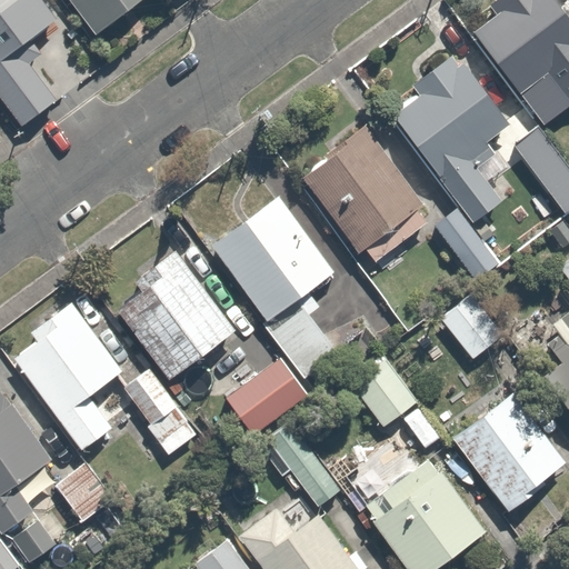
[(0,0),(0,85),(23,113),(55,89),(18,42),(55,13),(43,0),(0,0)]
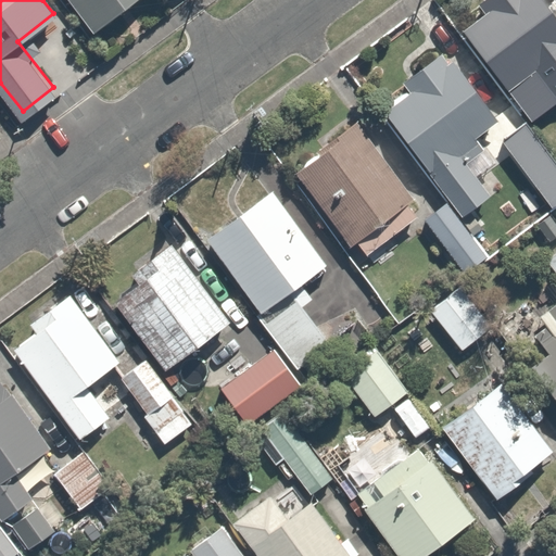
[(67,0),(88,29),(130,0),(67,0)]
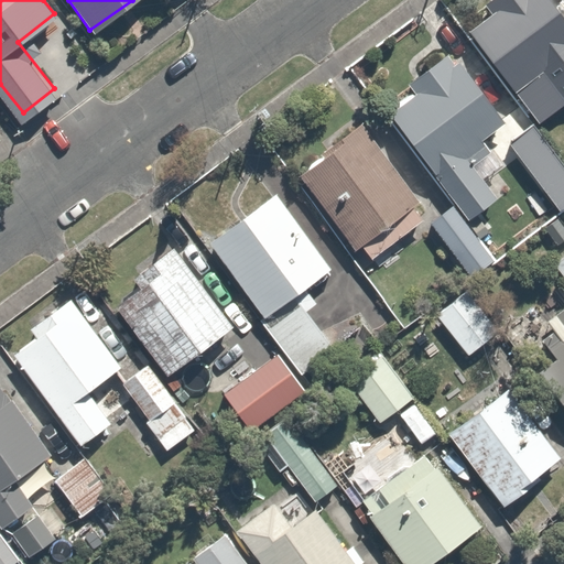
[(563,8),(557,0),(486,0),(483,2),(490,12),(469,29),(520,90),(531,105),(560,83),(548,68),(563,54),(563,8)]
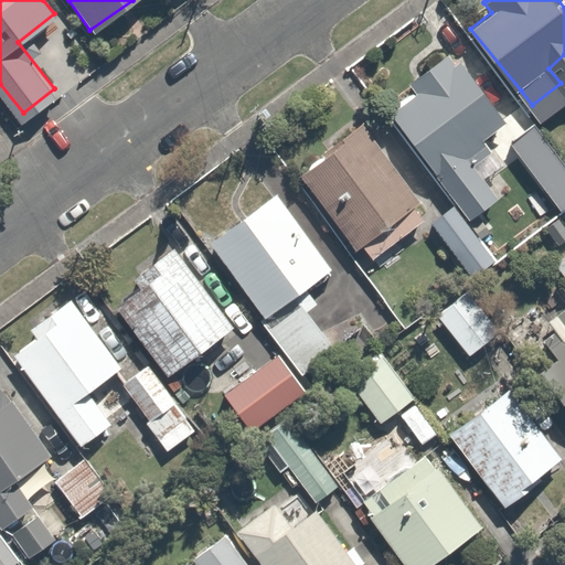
[(510,117),(451,44),(422,67),(433,82),(388,117),(468,217),(498,193),(465,152),(510,117)]
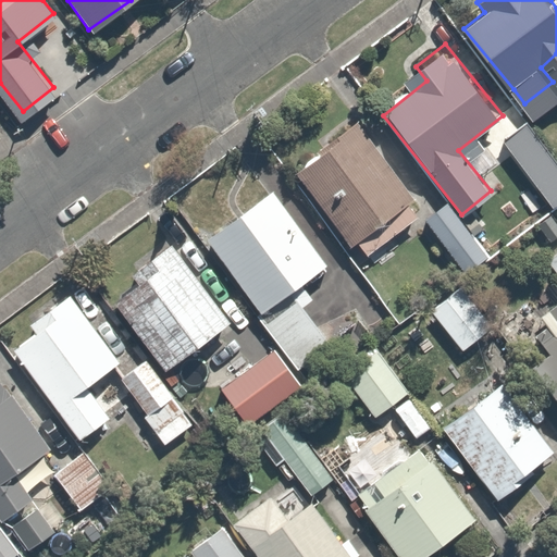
[(413,225),(431,213),(408,183),(406,185),(357,119),(316,149),(319,152),(296,170),(349,242),(355,238),(366,254),(410,221),(413,225)]
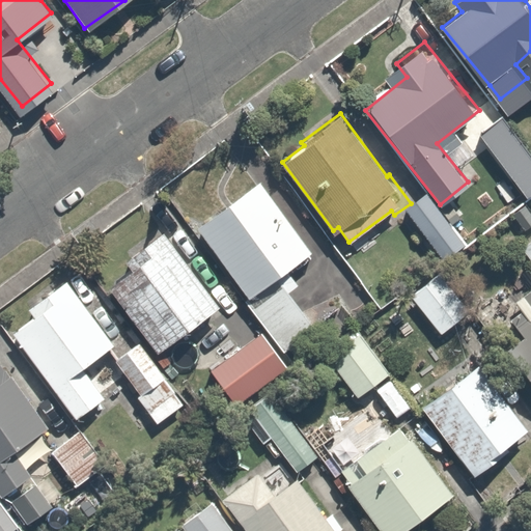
[(301,280),(290,268),(318,246),(260,174),(195,227),(253,299),(245,305),(255,317),(233,335),(271,382),(296,361),(282,343),(312,319),(288,290),(301,280)]
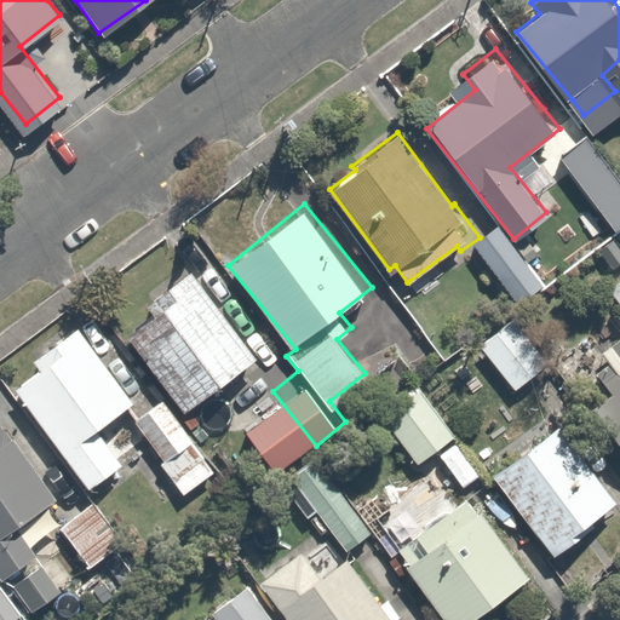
[(543,285),(499,225),(478,240),(522,299),(543,285)]
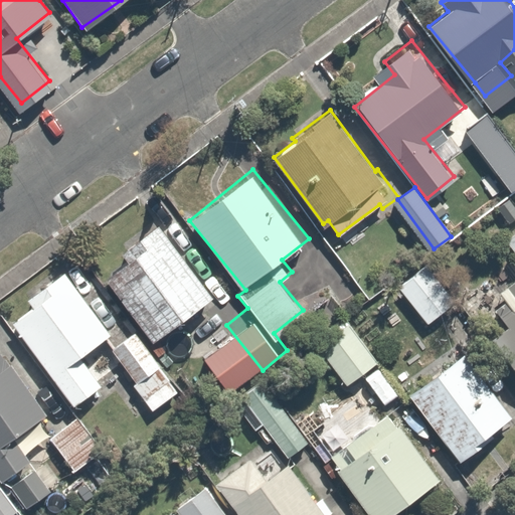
[(514,219),(501,229),(514,248),(514,219)]
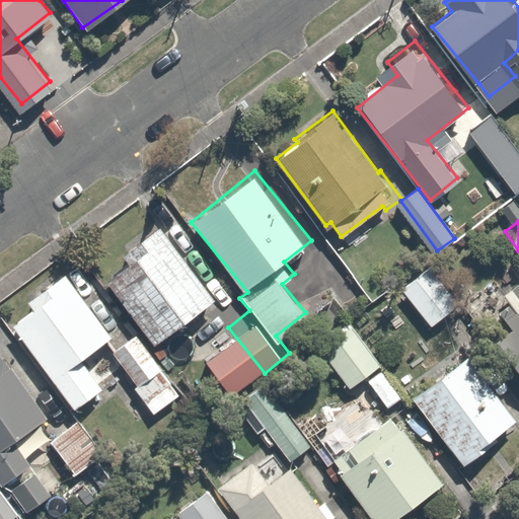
[(215,297),(164,225),(98,270),(149,343),(215,297)]
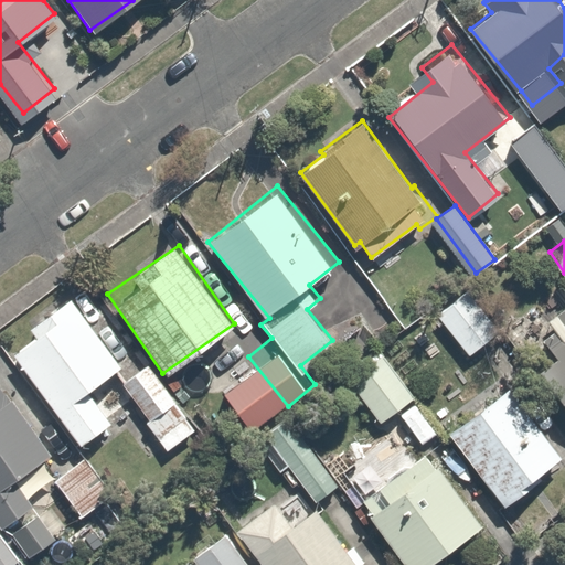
[(498,331),(462,287),(432,312),(467,355),(498,331)]
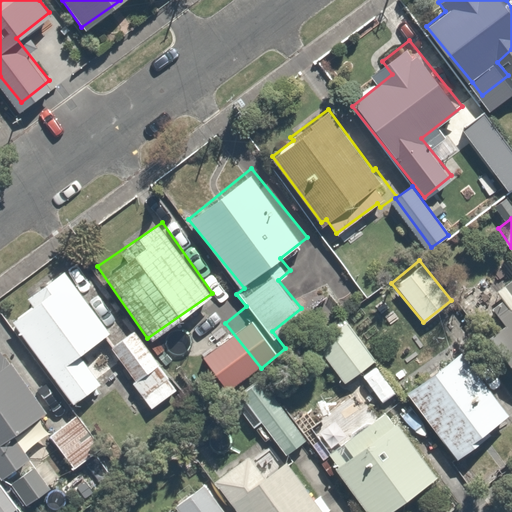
[(26,295),(32,303),(12,317),(77,407),(108,384),(84,350),(110,331),(70,276),(65,268),(26,295)]
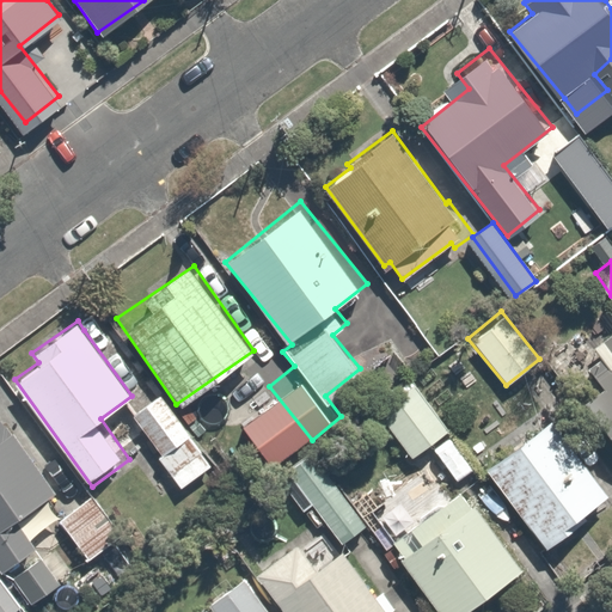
[(611,335),(579,359),(595,381),(577,395),(611,442),(611,335)]
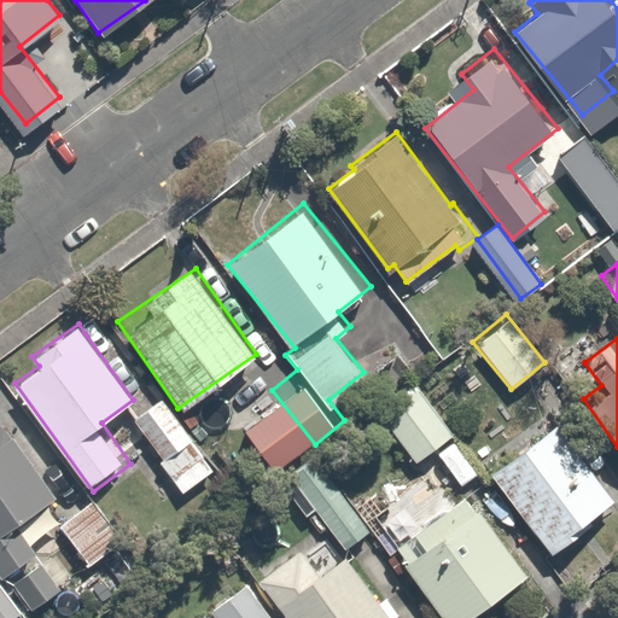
[(414,383),(372,415),(414,470),(456,437),(414,383)]
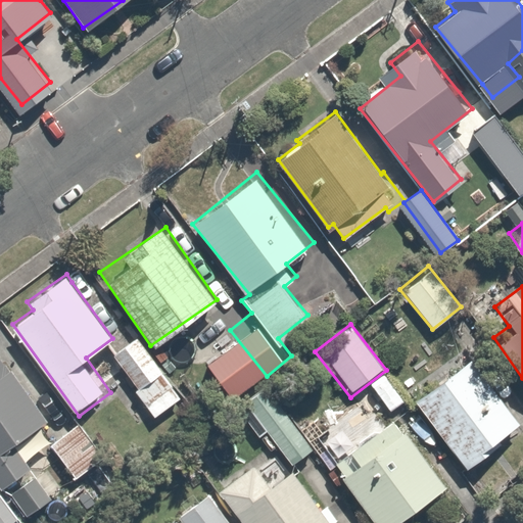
[(181,400),(137,334),(109,352),(152,419),(181,400)]
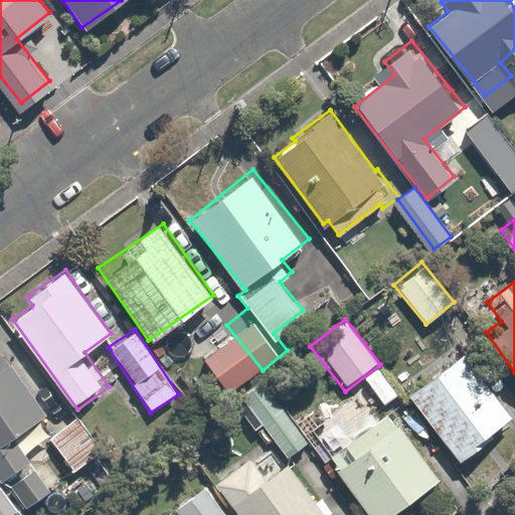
[(514,420),(514,414),(464,346),(404,390),(460,463),(514,420)]
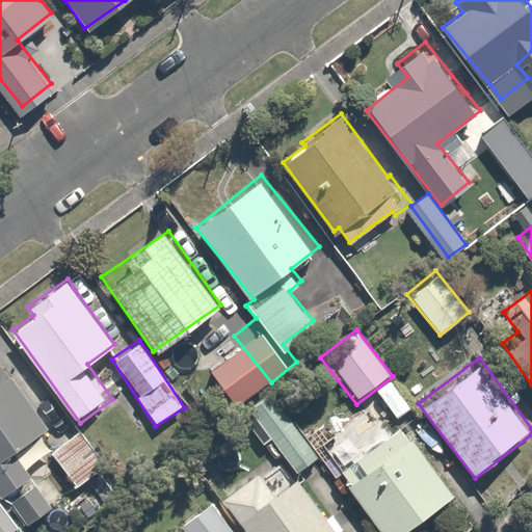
[(0,494),(1,495),(32,473),(16,449),(52,422),(8,361),(0,366),(0,494)]
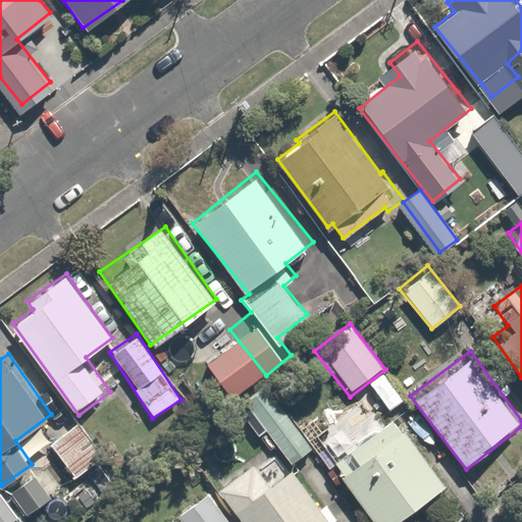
[(305,440),(271,392),(250,407),(282,455),(305,440)]
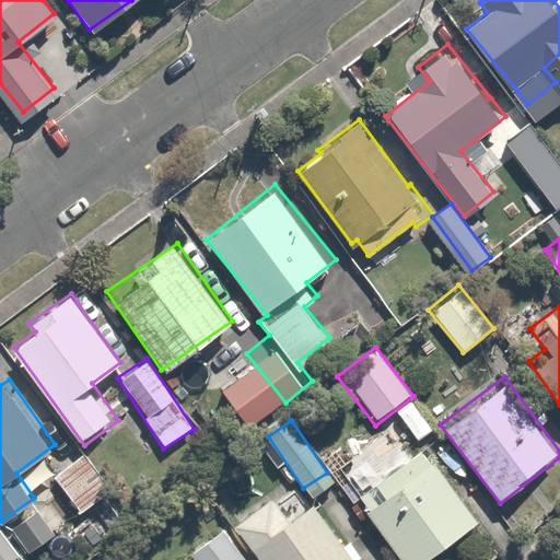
[(431,559),(482,521),(421,441),(352,493),(403,559),(431,559)]
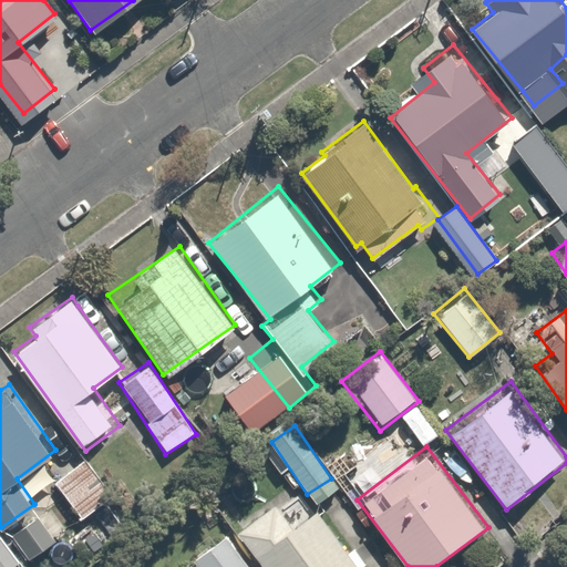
[(84,457),(52,481),(80,518),(111,495),(84,457)]
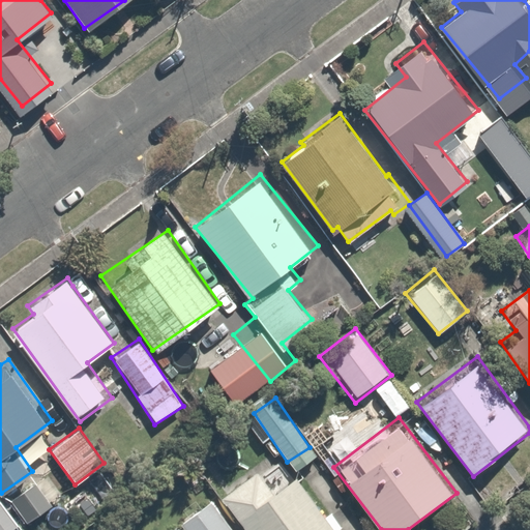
[(274,491),(259,469),(219,497),(243,529),(340,529),(298,473),(274,491)]
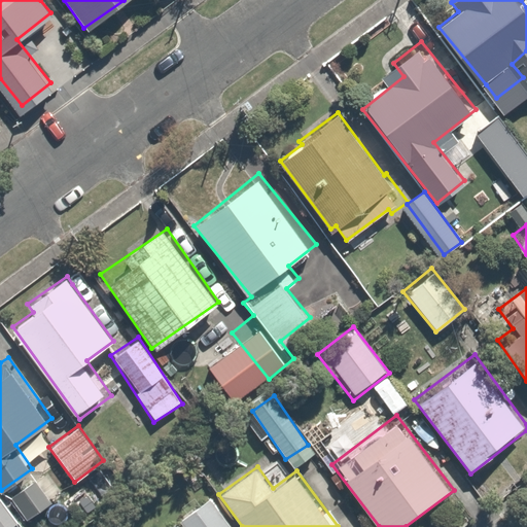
[(1,490),(0,489),(0,526),(11,526),(22,520),(1,490)]
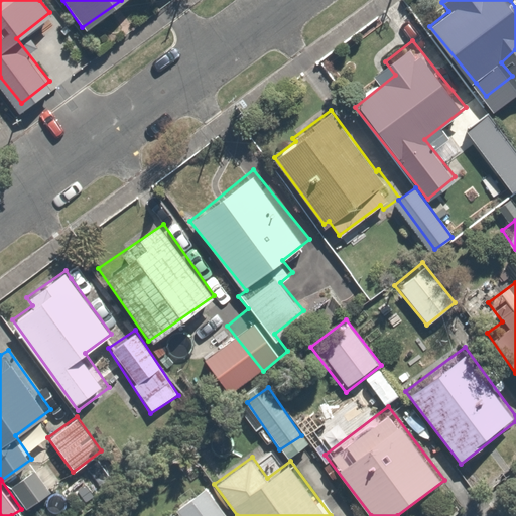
[(227,515),(209,488),(177,509),(181,515),(227,515)]
